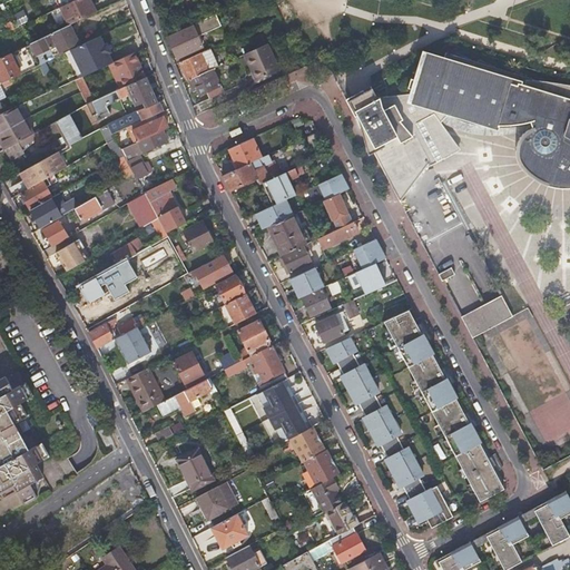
[(6,9),(8,13),(12,11),(8,0),(2,2),(6,9)]
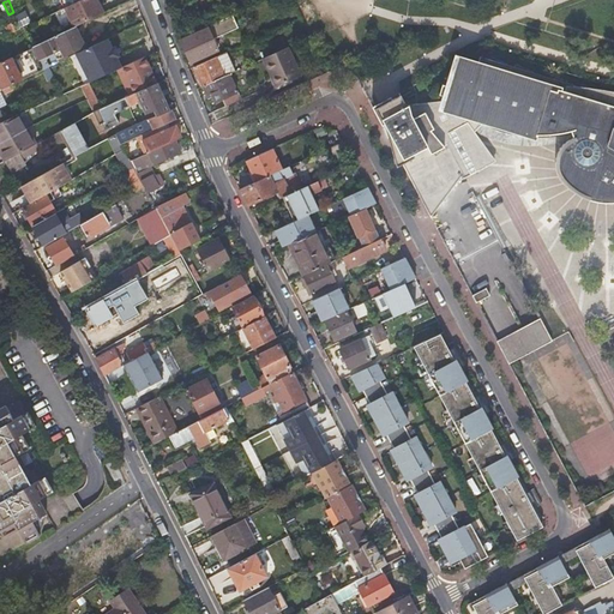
[(16,30),(22,28),(60,8),(65,6),(72,4),(77,0),(48,0),(11,19),(12,23),(16,30)]
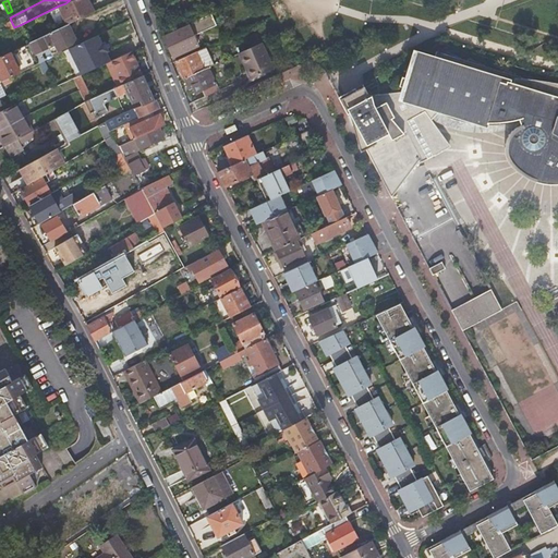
[(59,5),(67,24),(69,24),(94,11),(87,0),(70,0),(65,3),(59,5)]
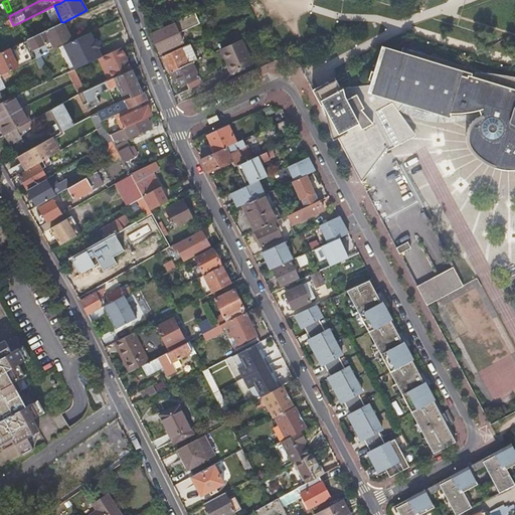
[(194,11),(173,21),(173,22),(195,12),(194,11)]
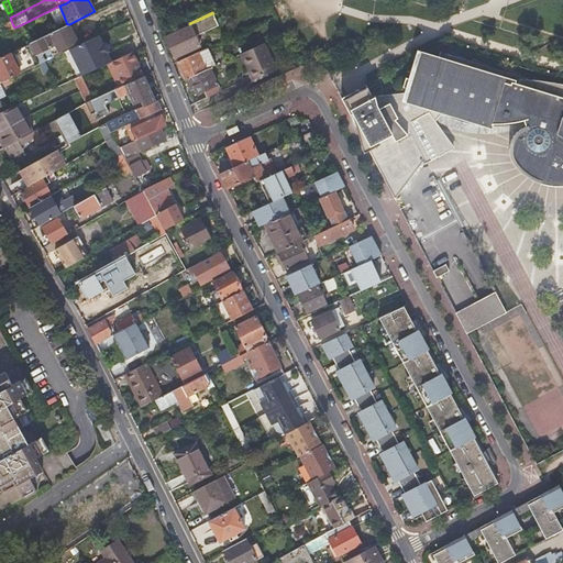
[(189,24),(195,36),(219,25),(213,13),(189,24)]
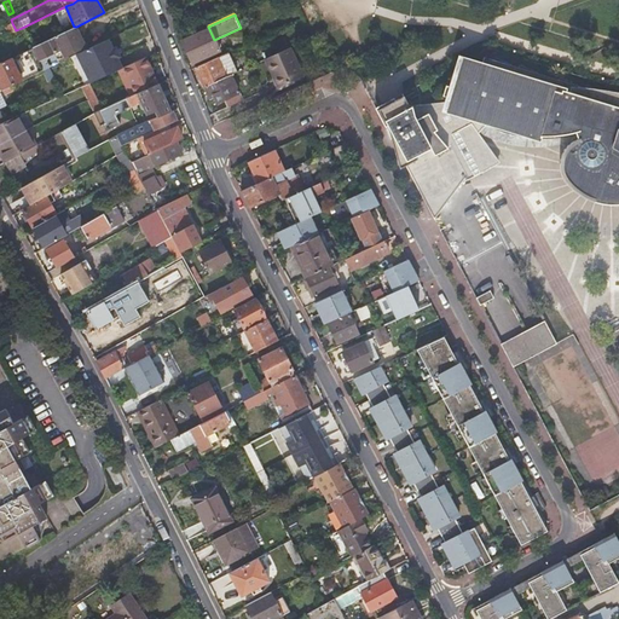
[(9,34),(16,30),(12,23),(5,27),(9,34)]
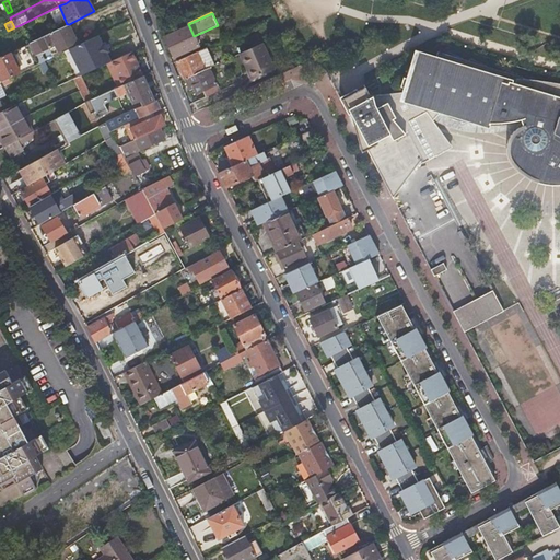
[(67,24),(30,42),(36,54),(35,55),(39,62),(44,60),(50,57),(60,53),(59,50),(67,46),(65,44),(76,38),(69,24),(67,24)]
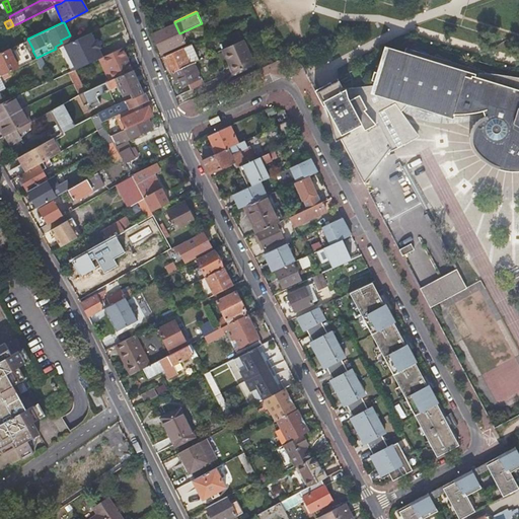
[(179,33),(174,22),(152,32),(161,52),(183,42),(179,33)]
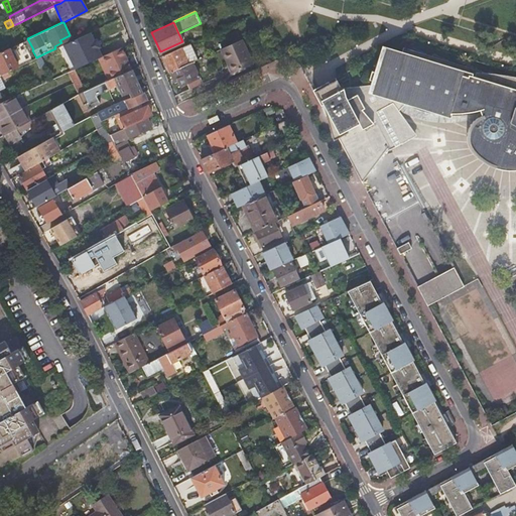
[(0,51),(0,72),(1,75),(5,73),(11,70),(36,57),(32,50),(33,49),(27,38),(26,39),(0,51)]
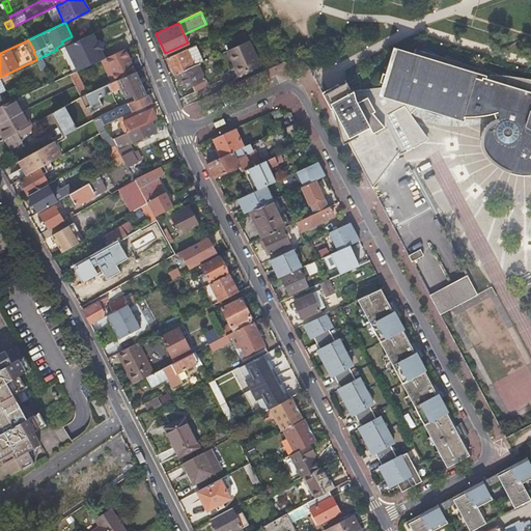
[(249,40),(227,50),(239,75),(259,65),(249,40)]
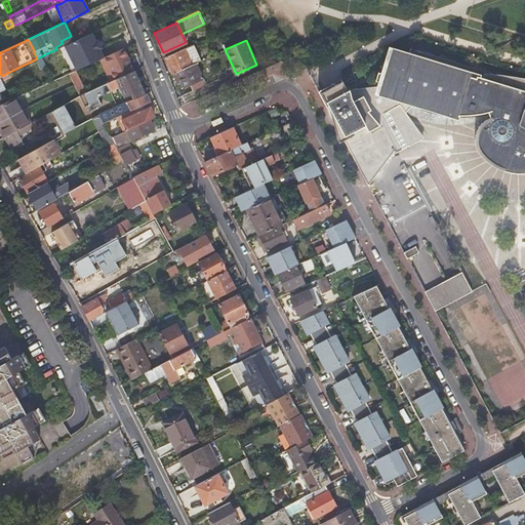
[(74,41),(64,46),(74,68),(85,64),(74,41)]
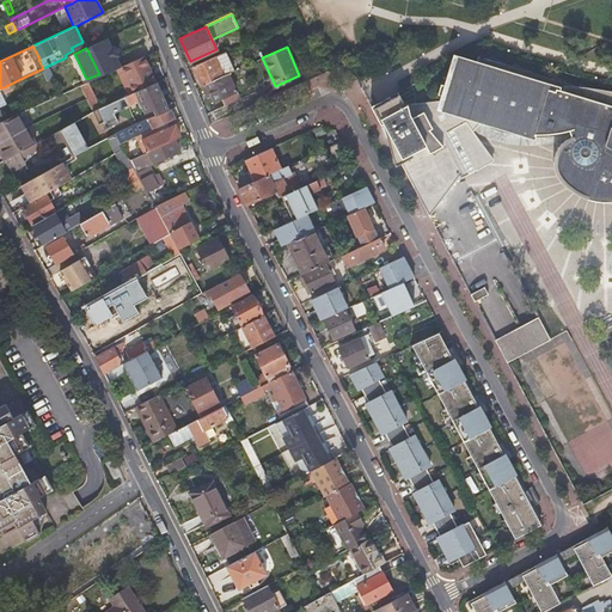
[(225,51),(214,56),(219,66),(230,61),(225,51)]
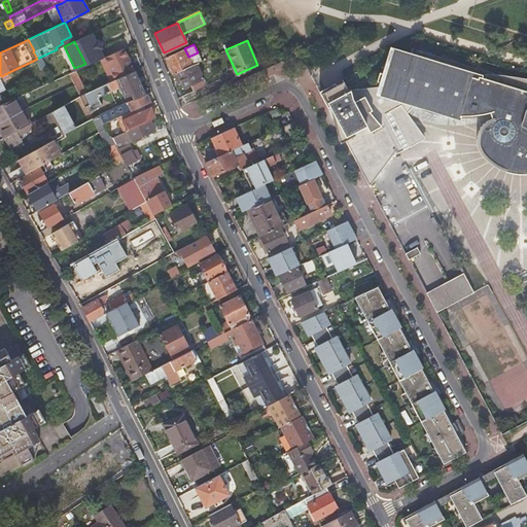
[(124,48),(106,57),(112,72),(131,64),(124,48)]
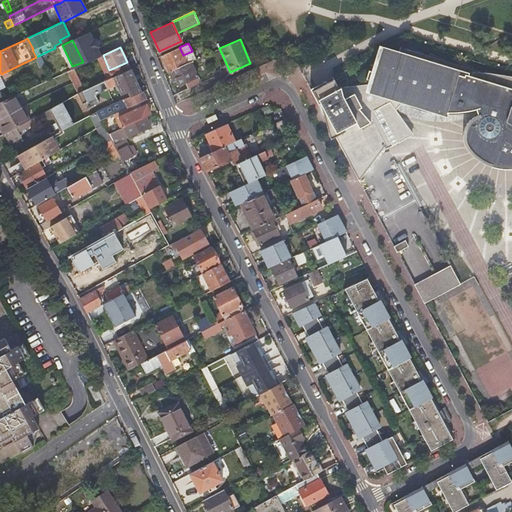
[(179,47),(160,55),(168,71),(169,70),(190,61),(195,58),(192,51),(183,55),(179,47)]
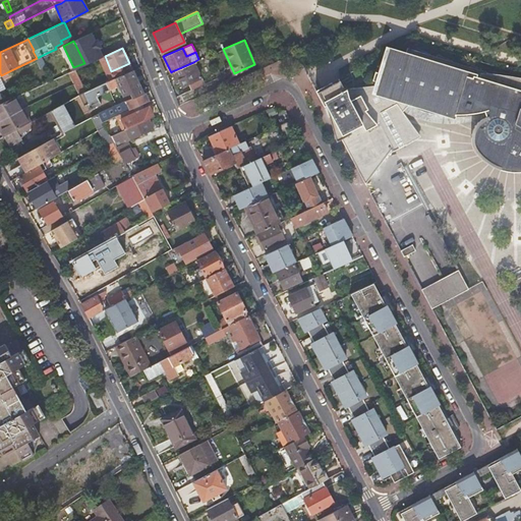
[(520,82),(408,49),(404,61),(400,60),(402,55),(378,67),(391,71),(390,76),(375,72),(373,81),(383,84),(384,85),(345,90),(339,79),(321,90),(334,115),(330,118),(365,185),(394,149),(395,152),(420,136),(403,112),(411,104),(433,111),(457,114),(484,111),(487,110),(490,114),(476,123),(472,133),(471,139),(472,147),(477,155),(483,161),(491,167),(500,170),(516,173),(520,171),(520,82)]
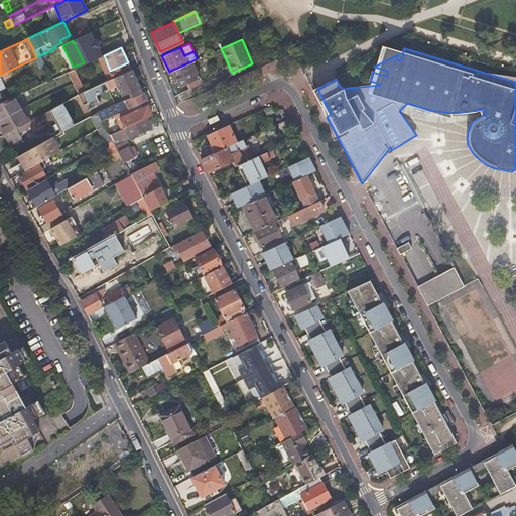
[(191,61),(170,71),(173,79),(176,78),(179,85),(185,83),(188,89),(201,83),(199,78),(200,77),(197,71),(196,71),(191,61)]
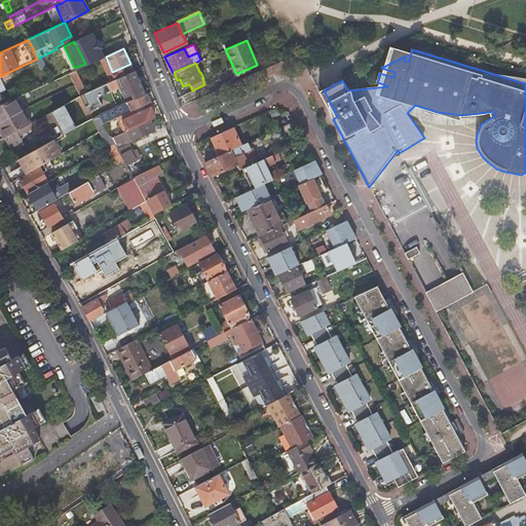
[(50,76),(52,80),(66,74),(64,70),(50,76)]
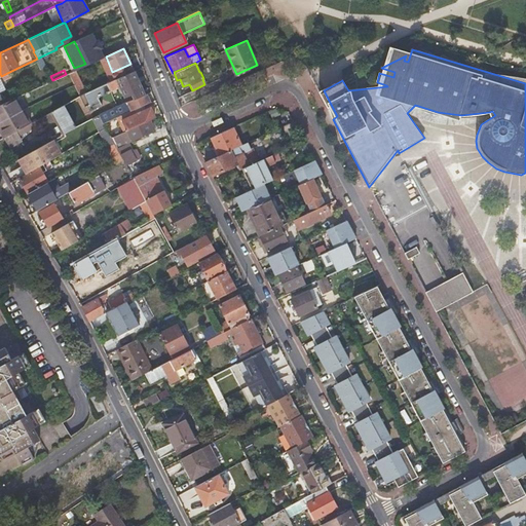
[(69,73),(80,96),(87,91),(77,73),(76,70),(69,73)]
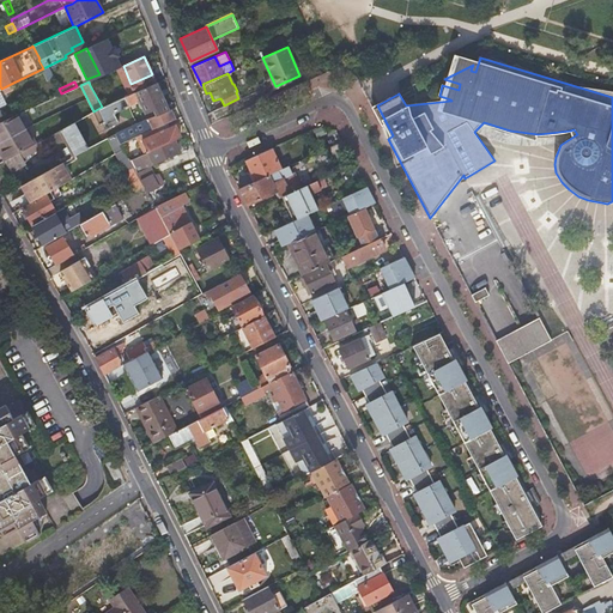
[(6,86),(8,92),(16,89),(13,83),(6,86)]
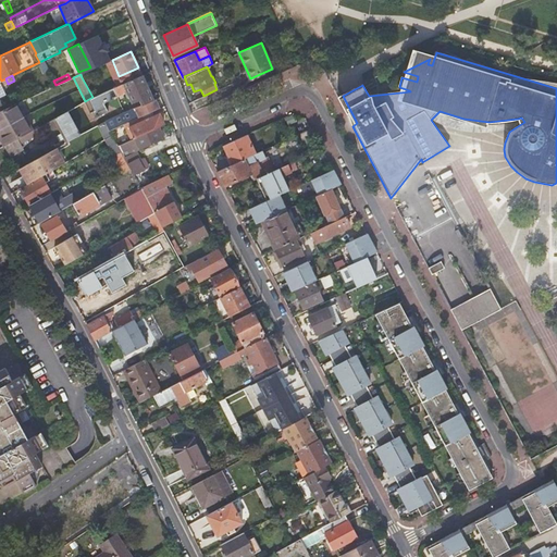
[(128,94),(133,102),(137,100),(139,99),(141,104),(152,100),(140,75),(124,83),(128,94)]
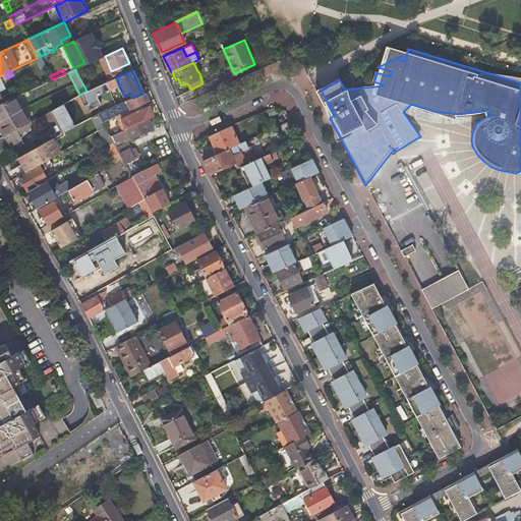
[(79,95),(84,105),(87,103),(90,109),(101,104),(97,96),(106,92),(105,91),(109,89),(109,90),(116,87),(113,78),(87,91),(79,95)]
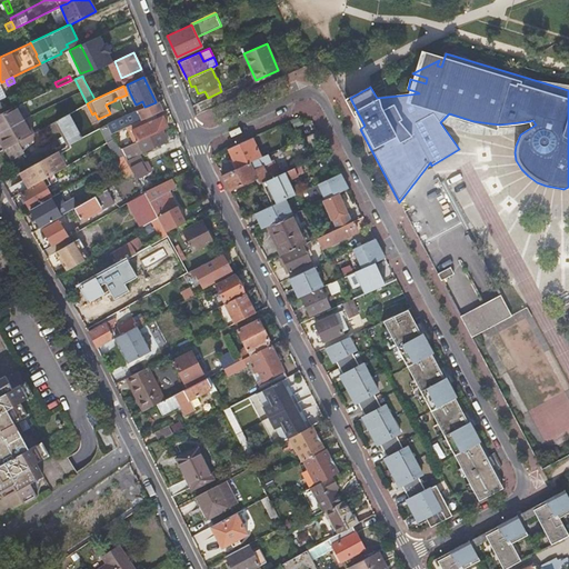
[(116,119),(120,129),(129,126),(143,119),(163,110),(159,100),(156,102),(145,107),(142,108),(116,119)]
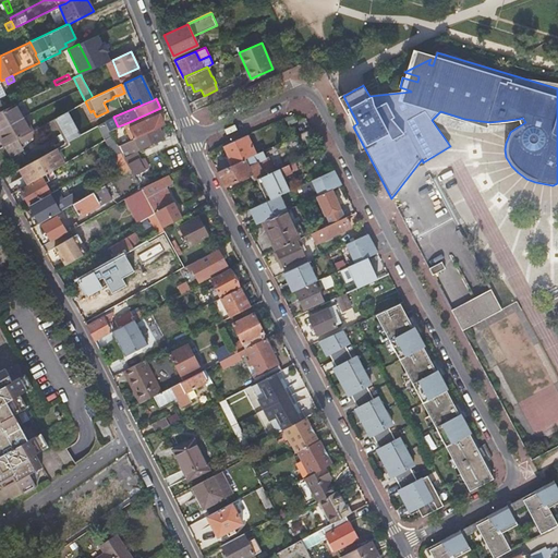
[(0,128),(0,129),(24,116),(17,102),(0,110),(0,128)]
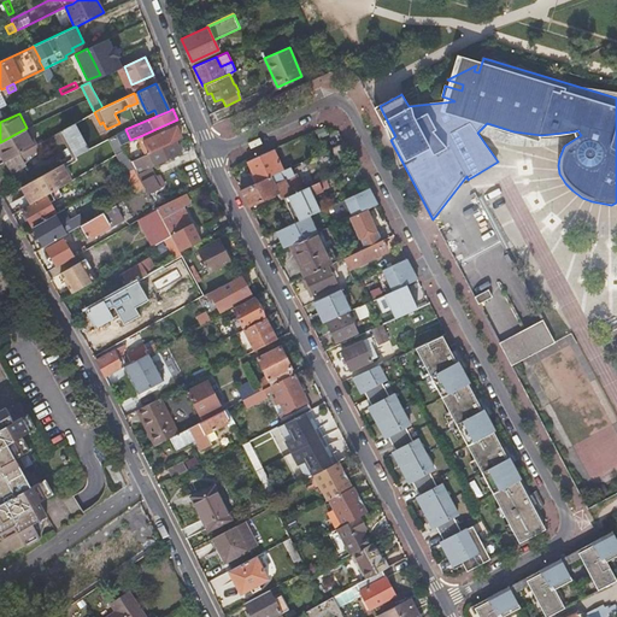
[(7,160),(4,162),(11,174),(23,166),(19,160),(52,142),(54,145),(65,139),(70,146),(75,157),(76,156),(89,148),(75,122),(36,144),(7,160)]
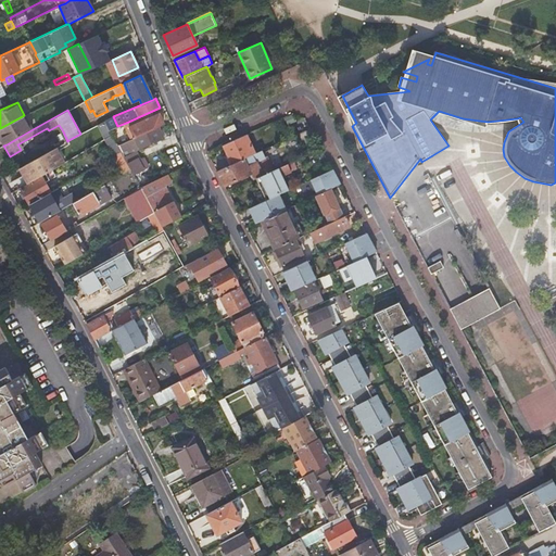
[(126,123),(134,137),(159,126),(163,124),(159,113),(142,122),(140,116),(126,123)]
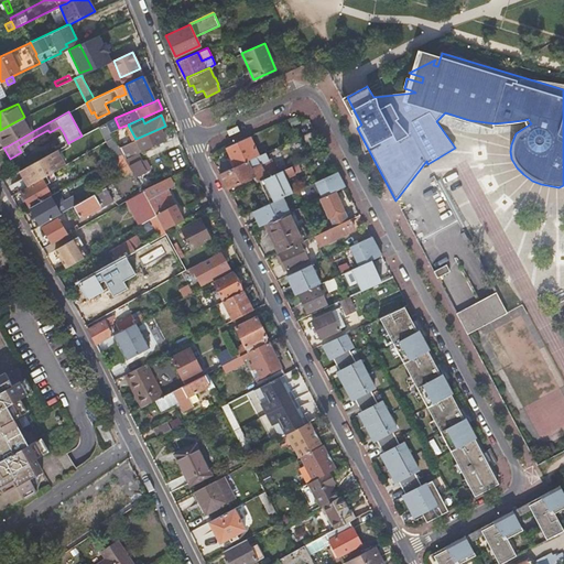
[(519,128),(525,126),(524,122),(517,125),(510,126),(503,127),(494,127),(481,126),(472,125),(463,122),(451,118),(444,115),(437,121),(444,125),(451,128),(459,131),(470,133),(480,134),(490,134),(499,133),(507,132),(519,128)]
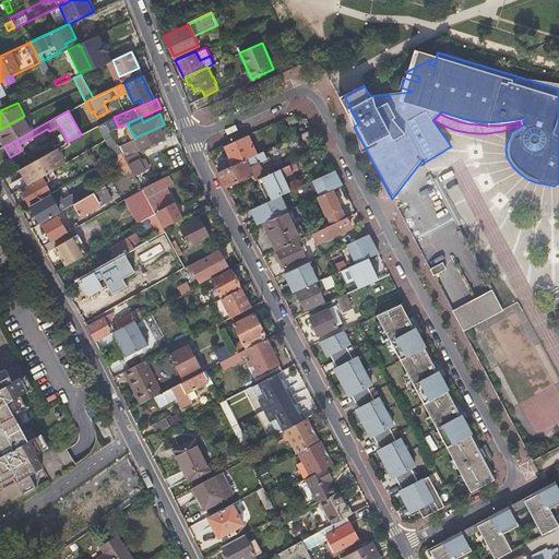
[(2,137),(7,145),(33,130),(24,116),(0,129),(3,135),(2,137)]
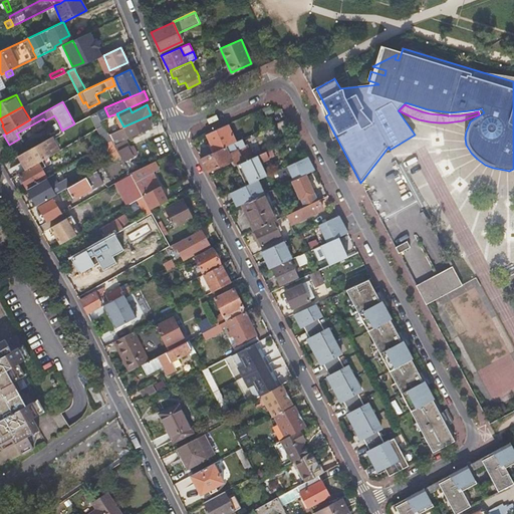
[(108,134),(111,140),(120,157),(123,161),(129,159),(133,157),(126,146),(127,146),(124,140),(152,126),(147,116),(123,126),(108,134)]
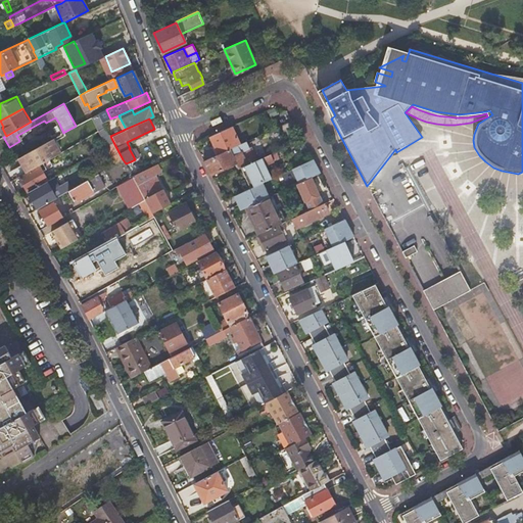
[(63,133),(59,124),(52,128),(55,133),(60,131),(61,134),(63,133)]
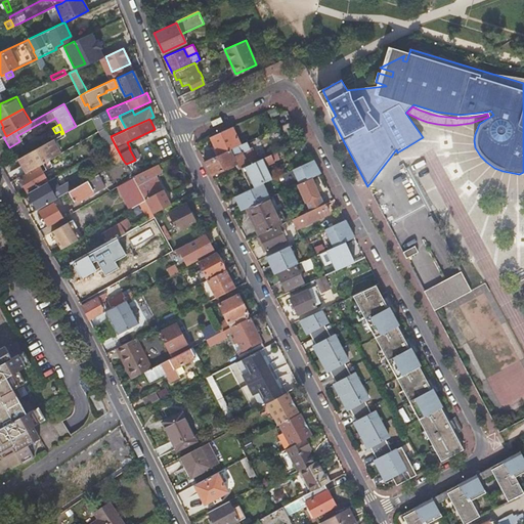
[(209,136),(217,155),(239,144),(236,137),(231,126),(209,136)]
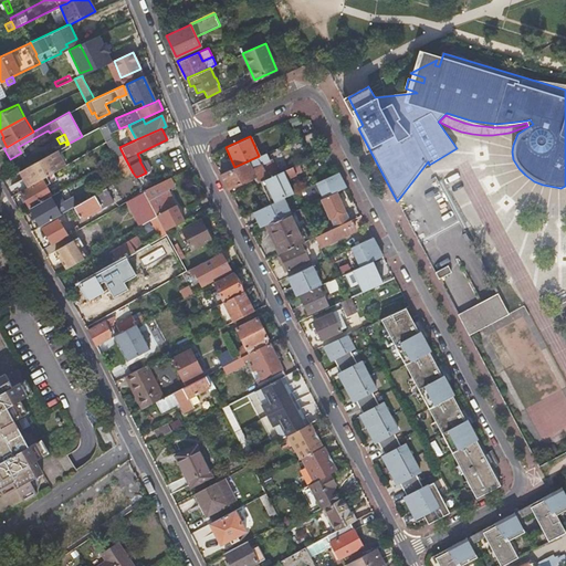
[(259,156),(265,153),(261,145),(255,148),(259,156)]
